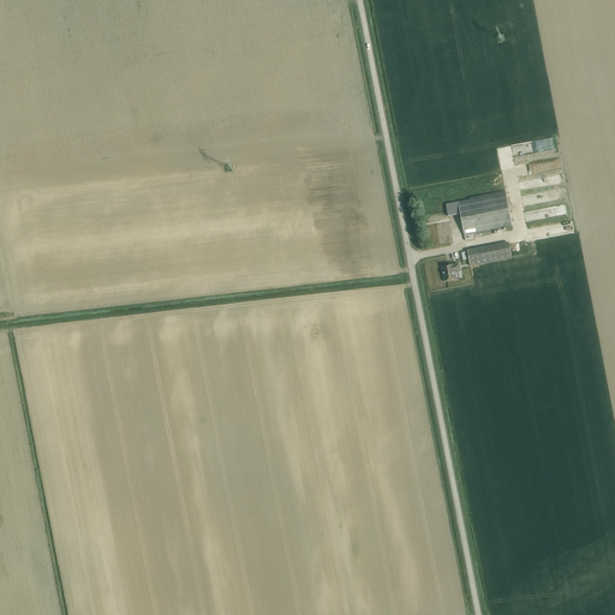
[(512,145),(514,156),(538,153),(537,142),(512,145)]
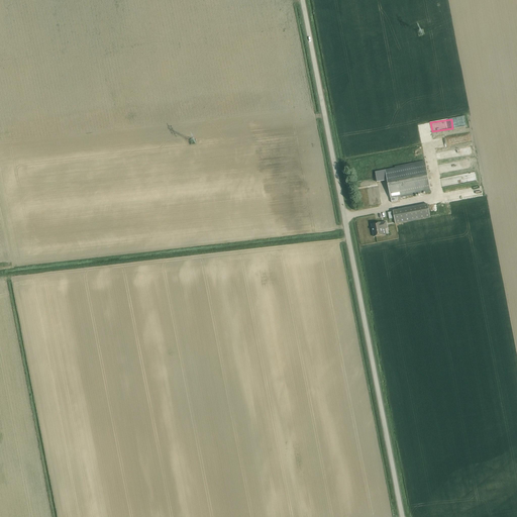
[(454,160),(454,170),(468,169),(468,159),(454,160)]
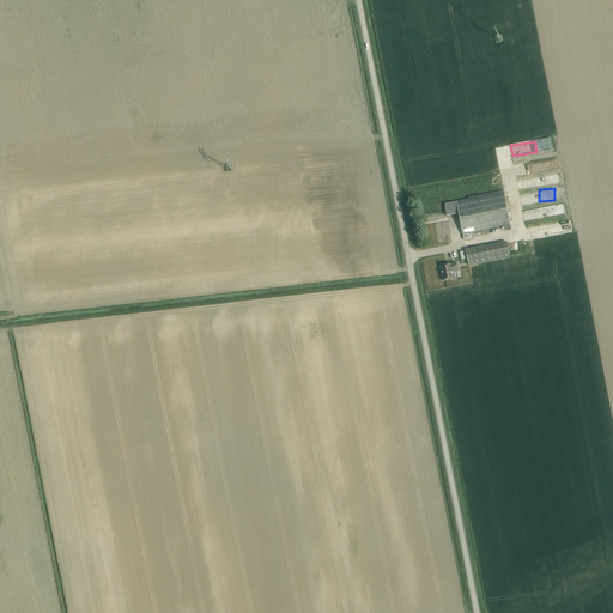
[(510,226),(504,193),(457,202),(444,205),(447,217),(460,214),(465,241),(473,238),(472,234),(510,226)]
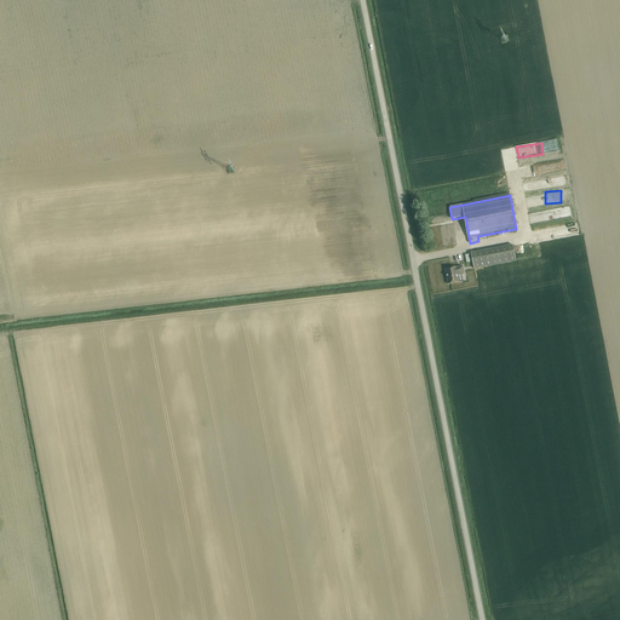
[(570,206),(529,213),(532,223),(573,216),(570,206)]
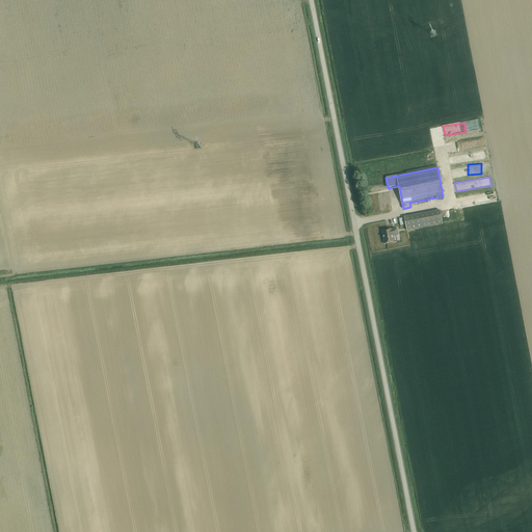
[(441,210),(404,217),(407,231),(443,223),(441,210)]
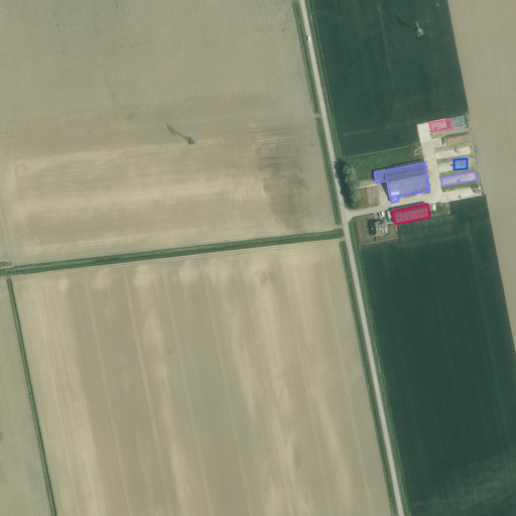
[(380,223),(371,224),(373,237),(382,235),(381,229),(386,228),(385,222),(380,223)]
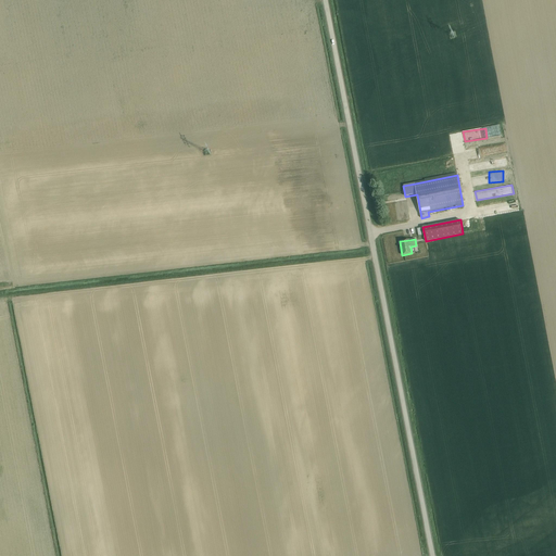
All buildings are outlined.
